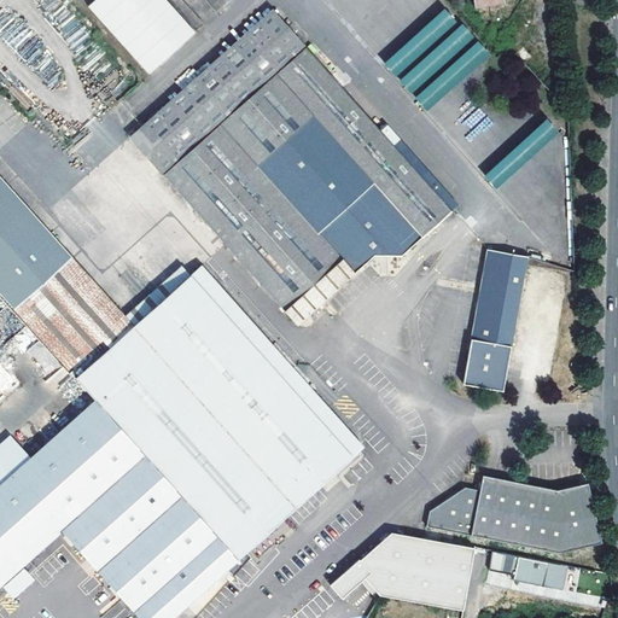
[(93,0),(88,5),(147,75),(196,34),(167,0),(93,0)]
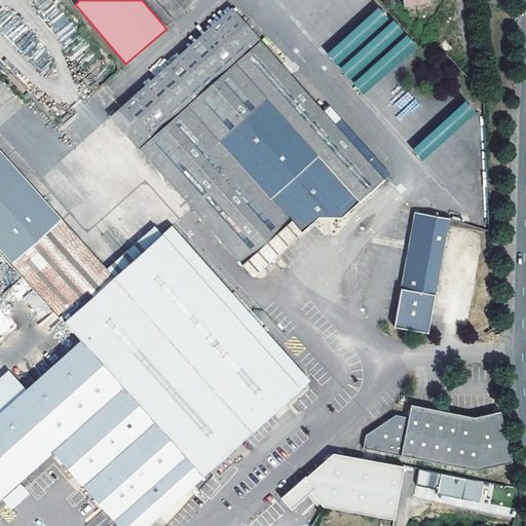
[(404,0),(406,9),(430,4),(429,0),(404,0)]
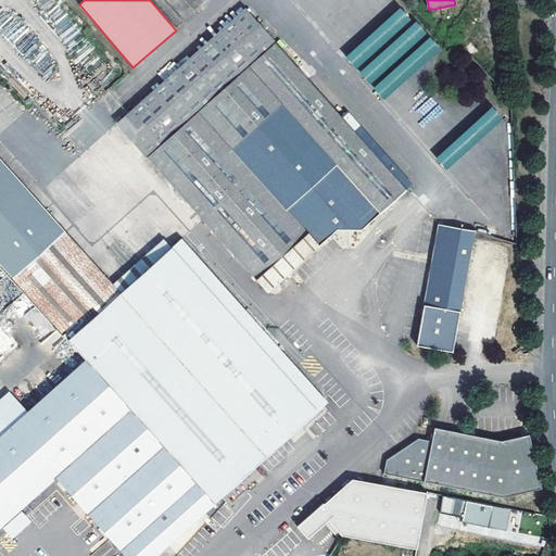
[(403,7),(345,57),(383,100),(441,50),(403,7)]
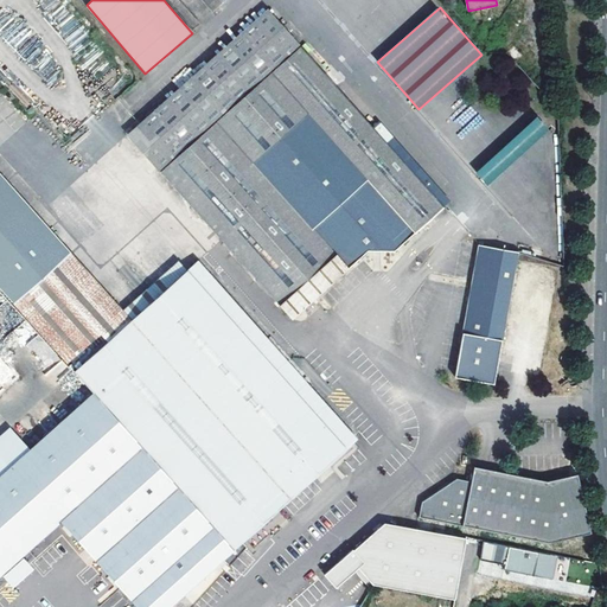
[(445,209),(350,102),(301,48),(161,172),(283,307),(282,308),(292,319),(369,251),(395,253),(445,209)]
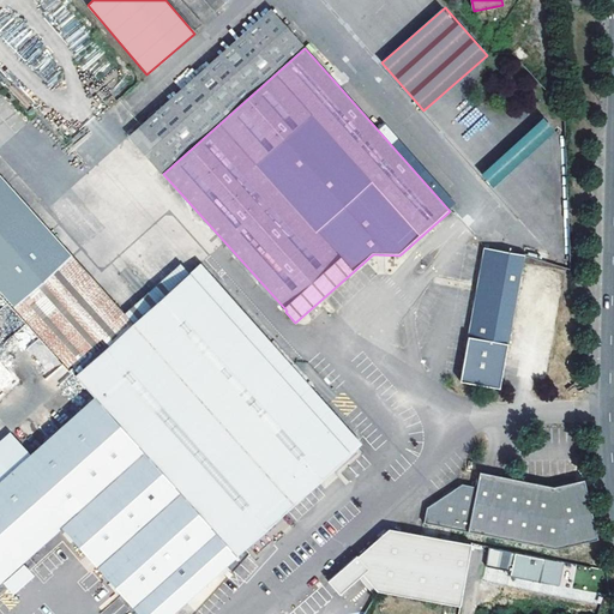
[(450,211),(456,205),(360,97),(354,103),(450,211)]
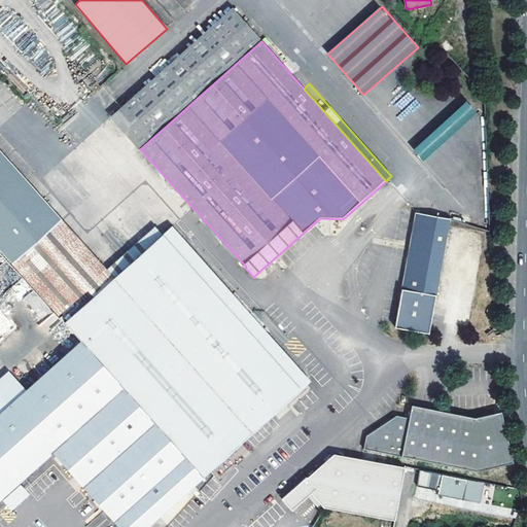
[(412,150),(423,162),(478,113),(466,102),(412,150)]
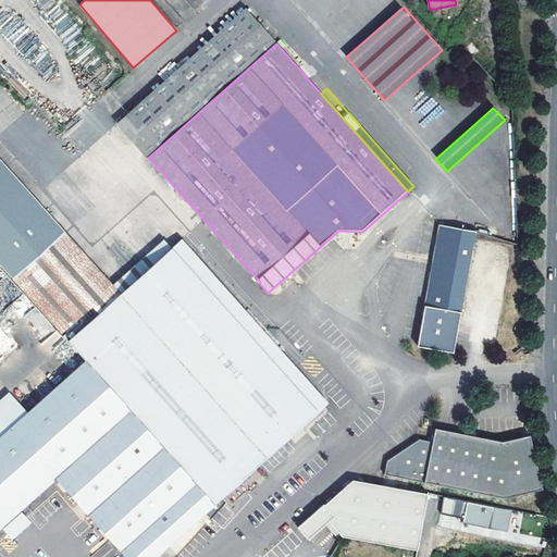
[(65,232),(0,159),(0,264),(13,280),(65,232)]
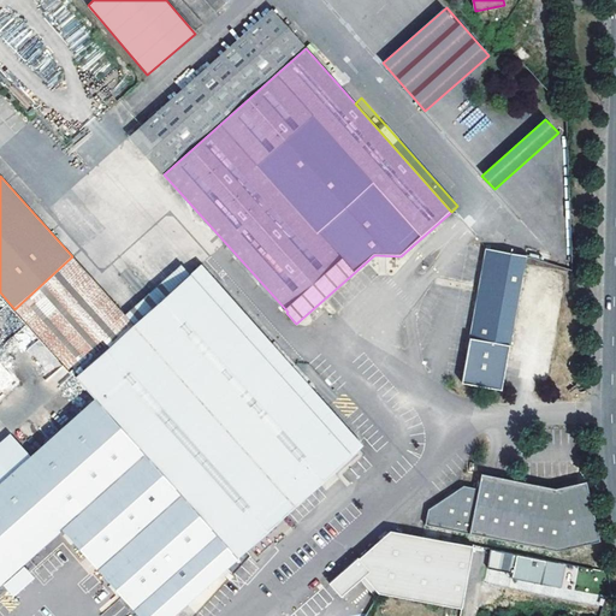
[(526,256),(486,249),(463,384),(502,391),(526,256)]
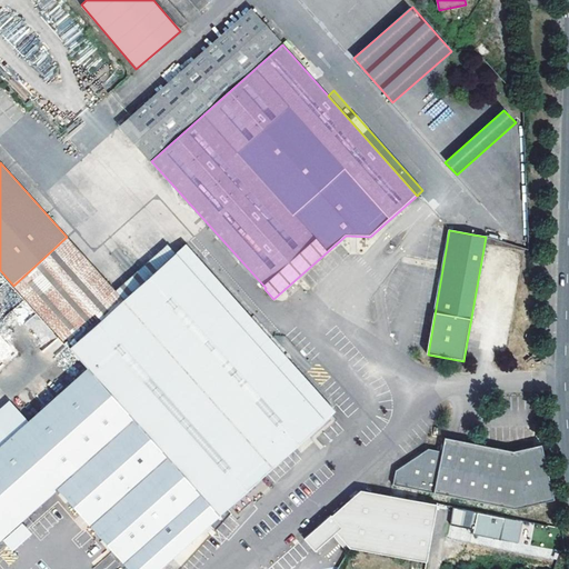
[(13,286),(70,349),(123,300),(67,237),(13,286)]
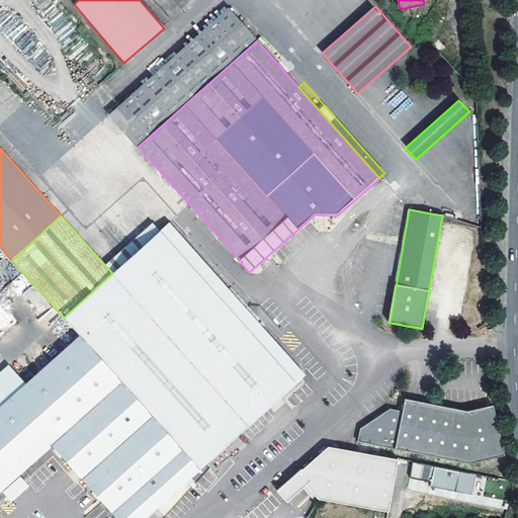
[(65,319),(82,338),(199,469),(225,447),(305,374),(169,223),(112,273),(64,318),(65,319)]
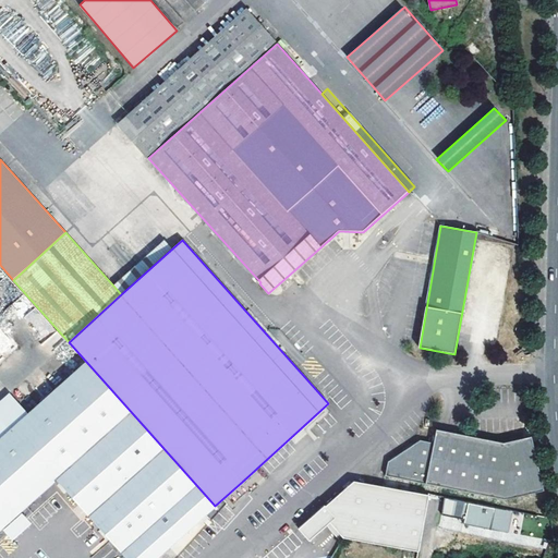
[(0,355),(14,344),(0,328),(0,355)]
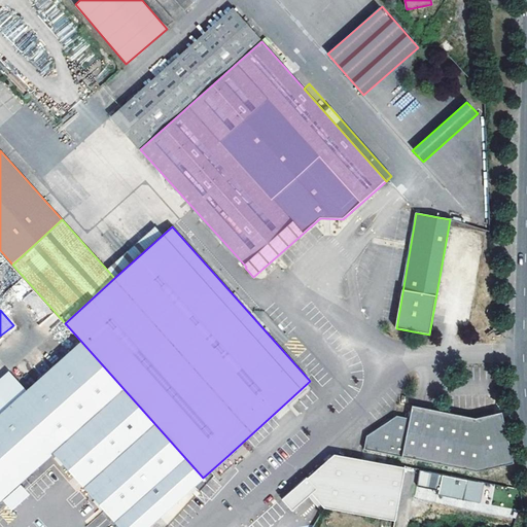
[(0,382),(0,393),(11,407),(83,344),(66,324),(0,382)]
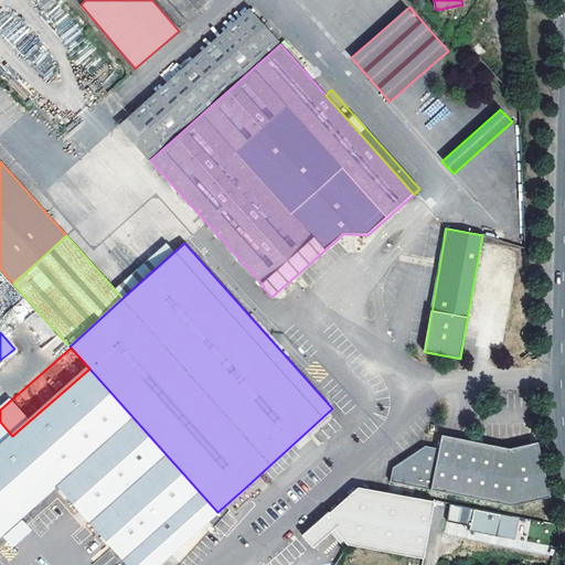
[(157,564),(217,512),(89,369),(12,436),(0,446),(0,537),(59,486),(70,498),(128,564),(157,564)]
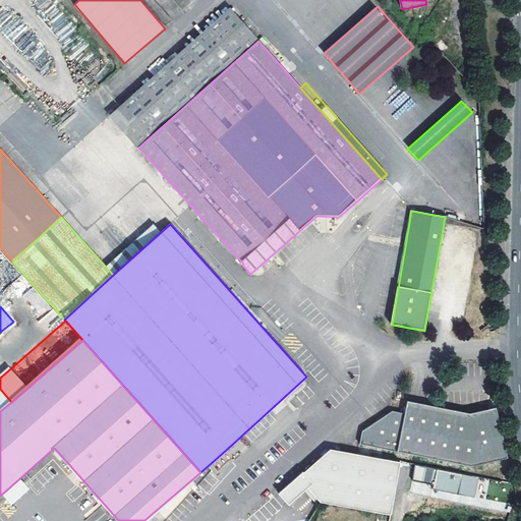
[(0,411),(11,402),(0,389),(0,411)]
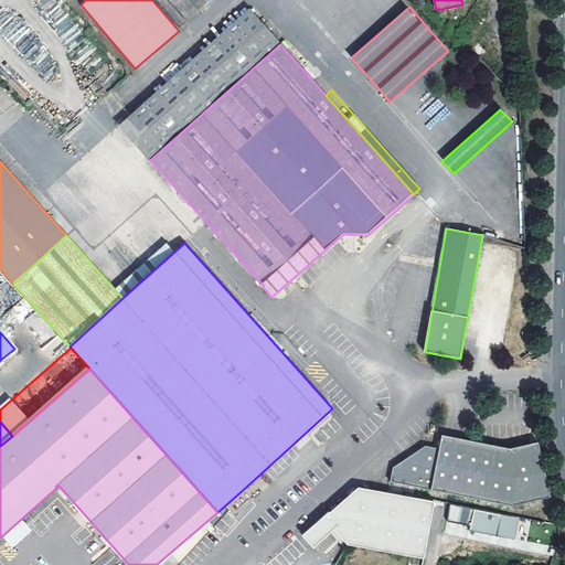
[(428,487),(509,502),(548,493),(539,447),(529,440),(509,445),(439,432),(436,445),(423,443),(391,465),(387,479),(428,487)]
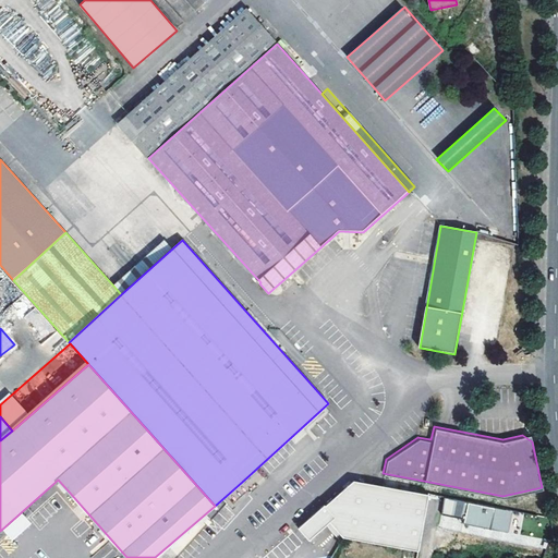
[(58,480),(0,531),(0,552),(69,492),(58,480)]
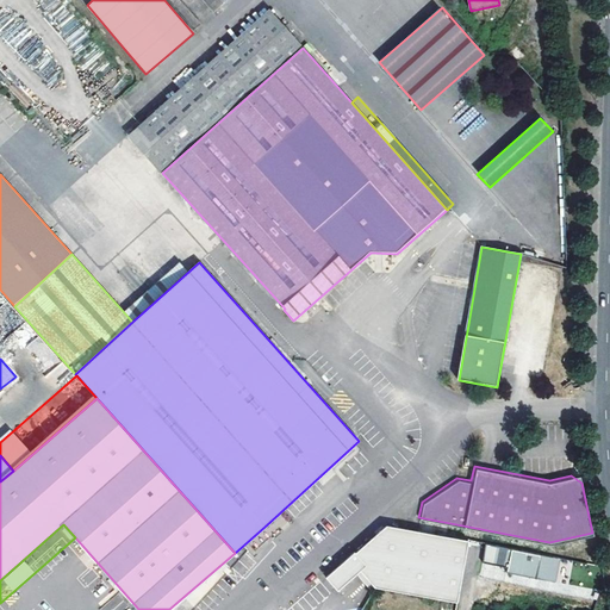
[(374,587),(453,601),(465,541),(384,524),(353,553),(352,552),(323,578),(335,591),(358,571),(374,587)]
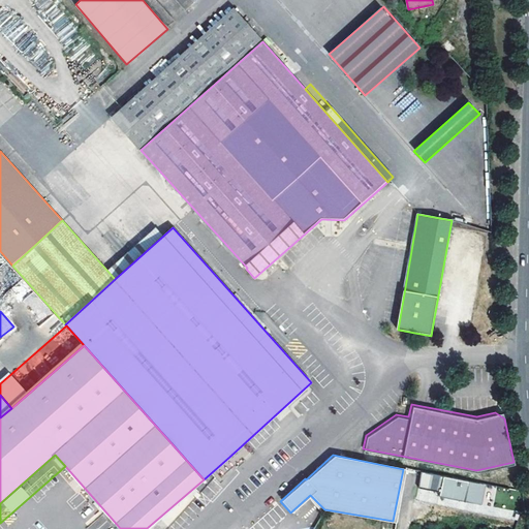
[(435,490),(422,487),(421,497),(433,499),(435,490)]
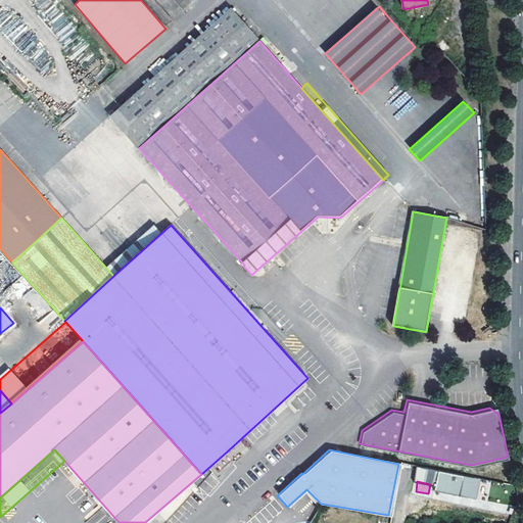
[(449,492),(431,489),(430,494),(449,498),(449,492)]
